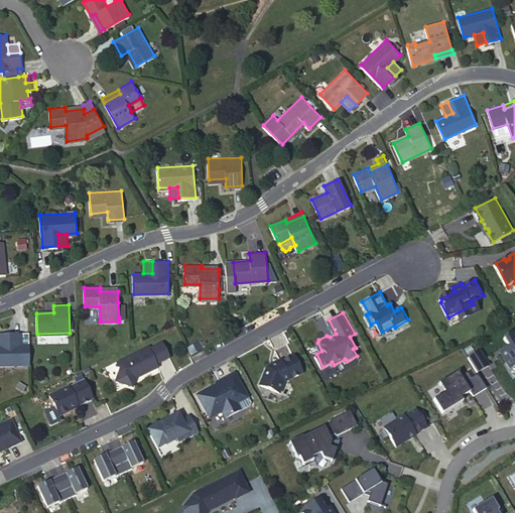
[(514,330),(504,336),(509,344),(500,350),(510,366),(514,363),(514,330)]
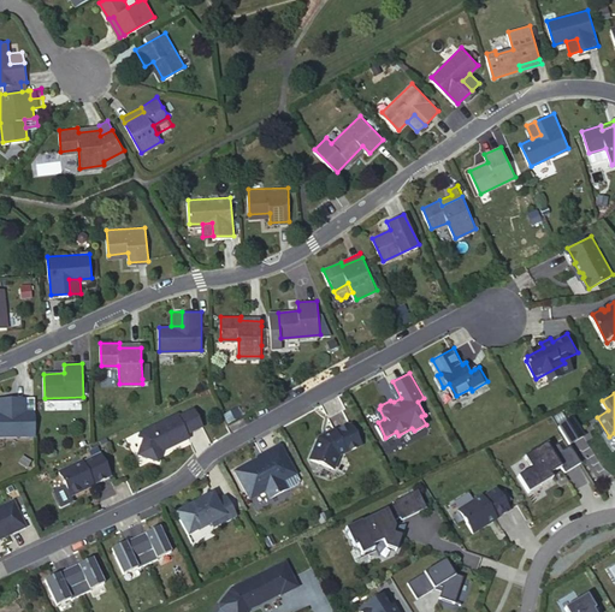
[(35,396),(25,397),(27,410),(36,410),(35,396)]
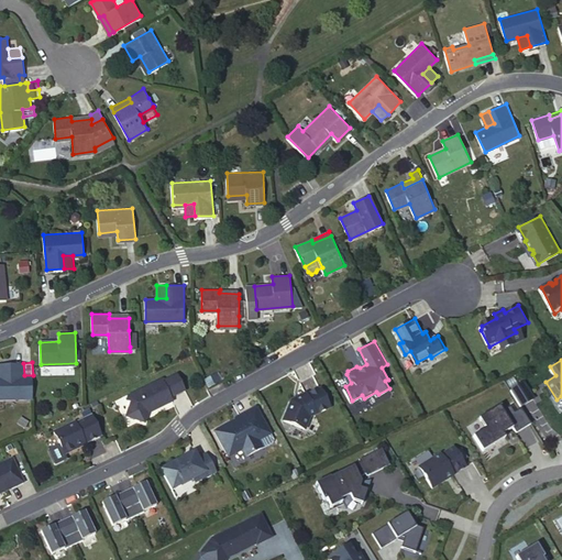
[(0,374),(0,397),(33,396),(33,375),(24,375),(23,363),(6,363),(6,375),(0,374)]
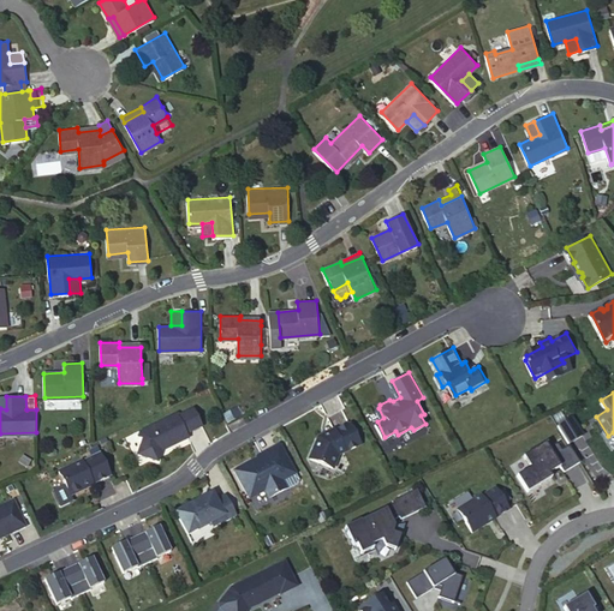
[(242,413),(237,406),(227,412),(231,419),(242,413)]
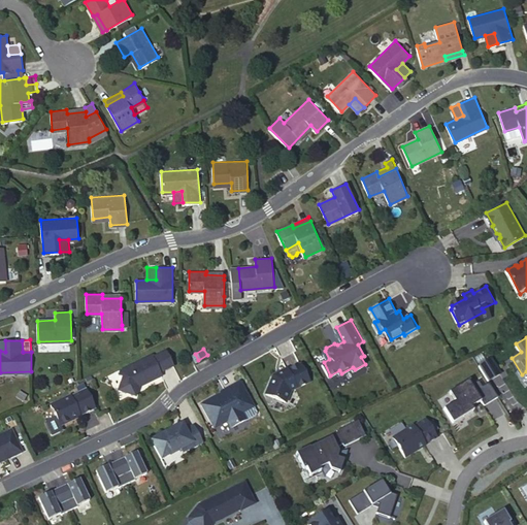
[(120,388),(137,394),(140,384),(143,382),(144,383),(163,374),(162,373),(175,366),(168,352),(155,358),(154,354),(122,369),(124,374),(120,388)]
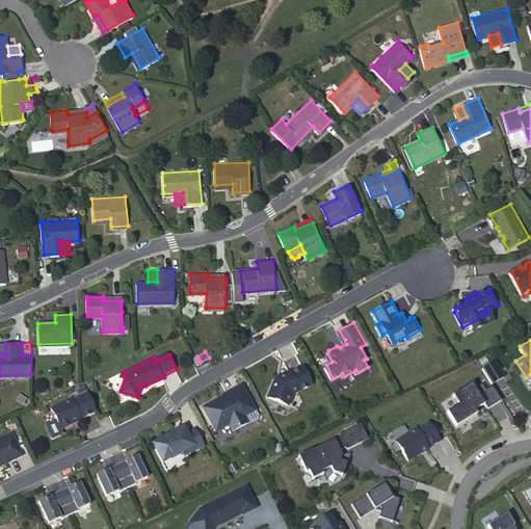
[(495,359),(483,366),(493,381),(505,374),(495,359)]
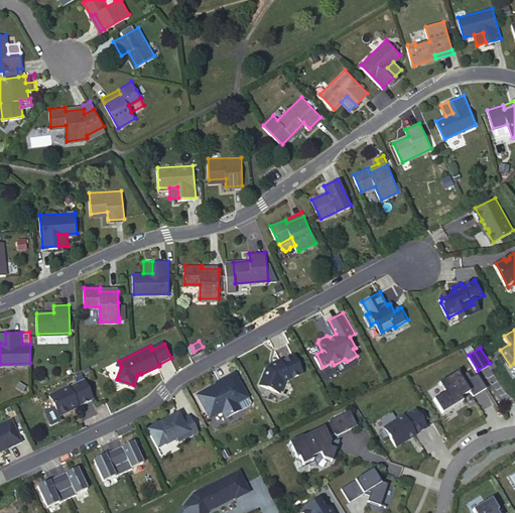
[(303,371),(295,353),(282,360),(282,358),(275,361),(276,363),(270,366),(267,367),(261,383),(280,391),(286,379),(290,377),(303,371)]
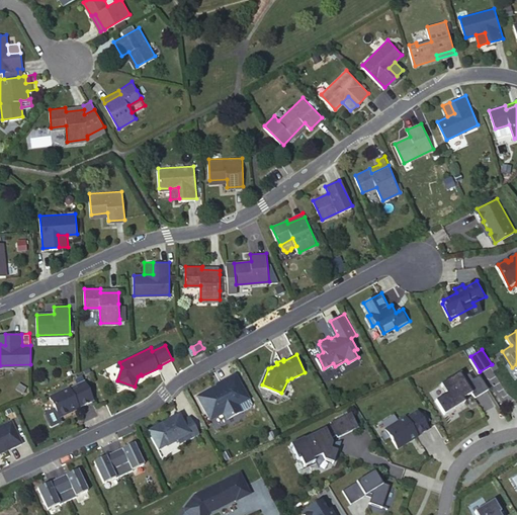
[(476,396),(489,388),(481,372),(474,376),(470,370),(463,375),(460,370),(441,382),(447,392),(436,399),(445,412),(465,400),(463,396),(472,391),(476,396)]
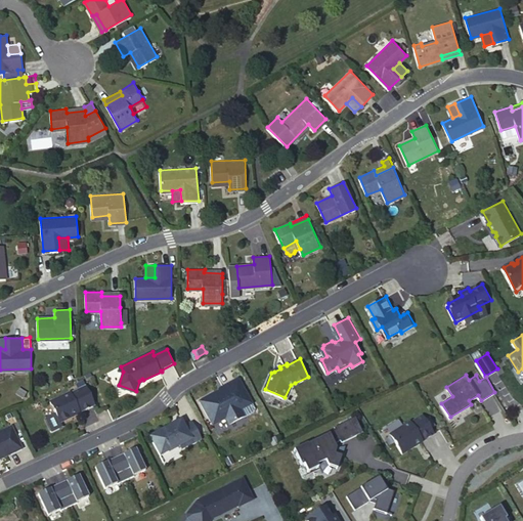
[(253,401),(240,376),(223,385),(225,387),(222,389),(221,387),(201,398),(214,422),(227,415),(230,421),(246,414),(242,407),(253,401)]
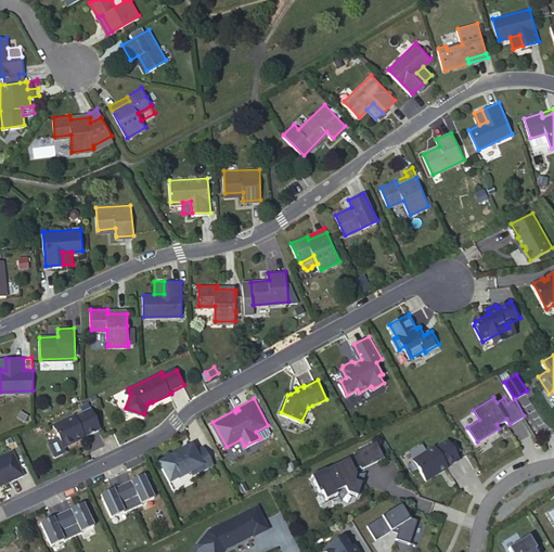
[(101,427),(92,408),(76,414),(75,413),(54,423),(65,446),(76,440),(77,438),(80,436),(80,438),(86,436),(85,435),(101,427)]
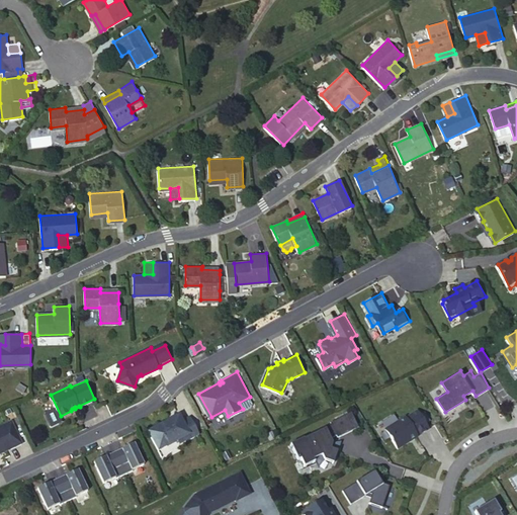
[(250,397),(239,403),(243,409),(243,410),(252,405),(253,402),(250,397)]
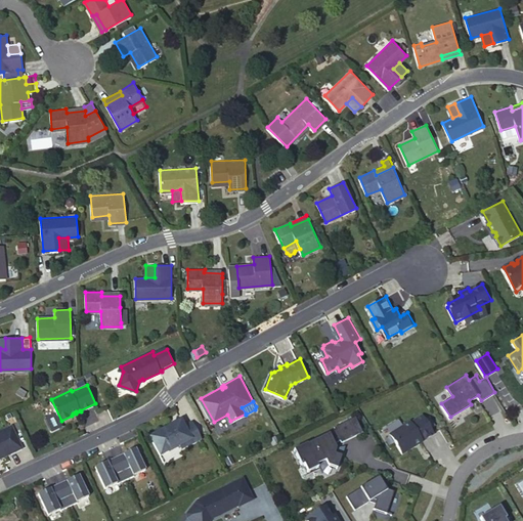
[(410,420),(391,432),(402,451),(410,446),(411,443),(413,442),(415,444),(423,439),(422,438),(434,431),(423,413),(410,421),(410,420)]
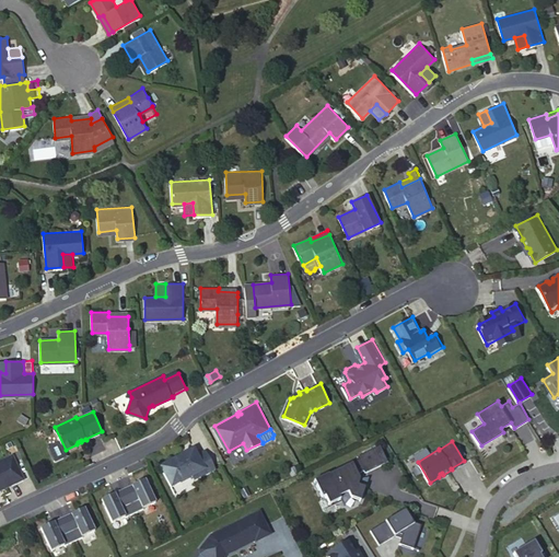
[(329,471),(315,478),(323,495),(326,494),(329,502),(340,497),(341,497),(340,494),(349,489),(351,495),(361,498),(365,486),(358,484),(360,477),(358,472),(364,468),(365,471),(388,460),(381,443),(358,455),(358,456),(351,460),(352,461),(329,473),(329,471)]
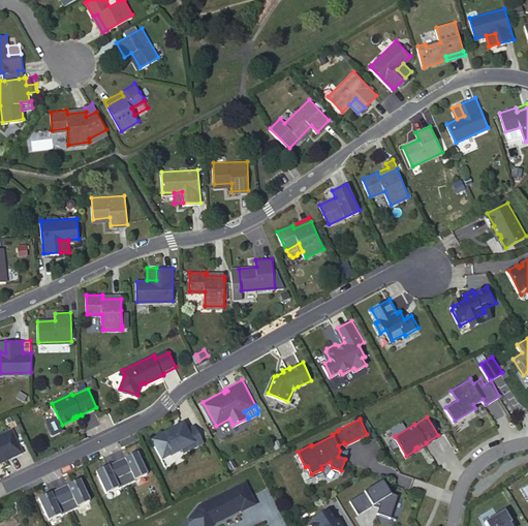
[(205,440),(195,422),(187,427),(185,422),(184,421),(153,438),(162,457),(182,446),(189,443),(191,446),(191,447),(205,440)]
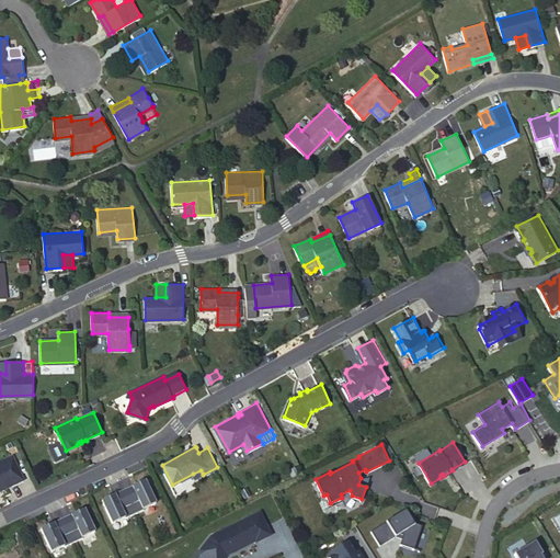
[(13,455),(0,460),(0,489),(13,484),(13,485),(24,479),(13,455)]
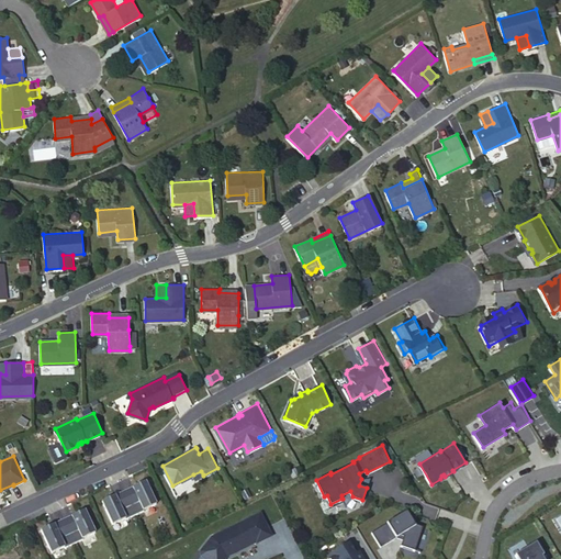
[(157,501),(147,478),(125,488),(136,512),(145,507),(145,506),(157,501)]
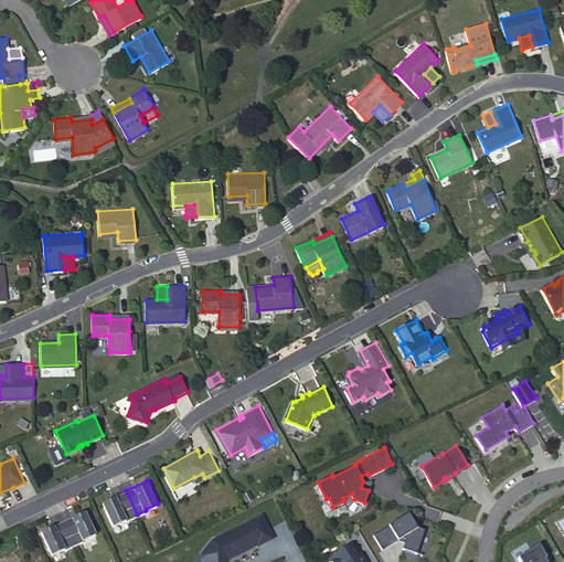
[(372,480),(363,481),(361,488),(369,490),(372,480)]
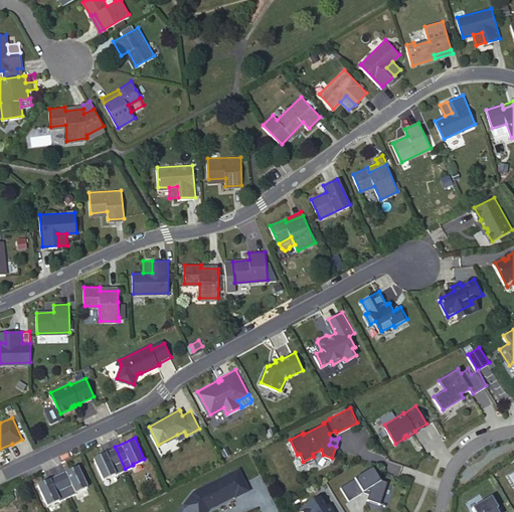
[(115,447),(95,456),(104,477),(116,472),(116,473),(125,469),(115,447)]
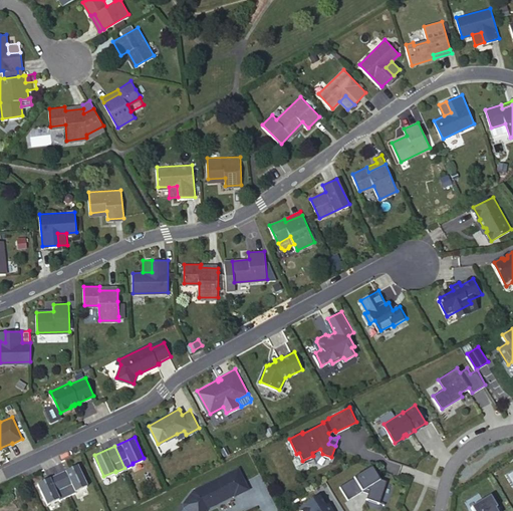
[(313,456),(312,456),(314,459),(316,463),(322,454),(320,449),(312,453),(313,456)]
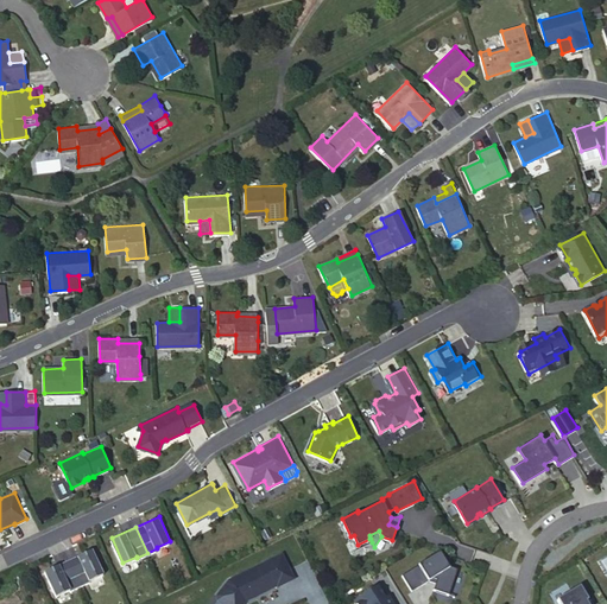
[(105,571),(93,547),(69,558),(81,584),(92,579),(90,578),(105,571)]
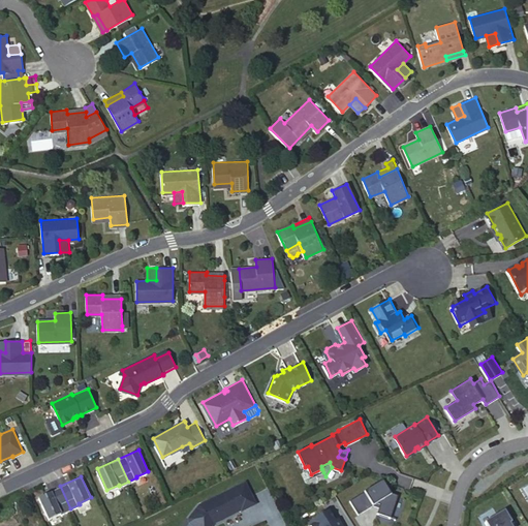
[(383,478),(350,498),(359,513),(377,501),(380,502),(377,512),(392,517),(400,493),(391,490),(394,482),(383,478)]
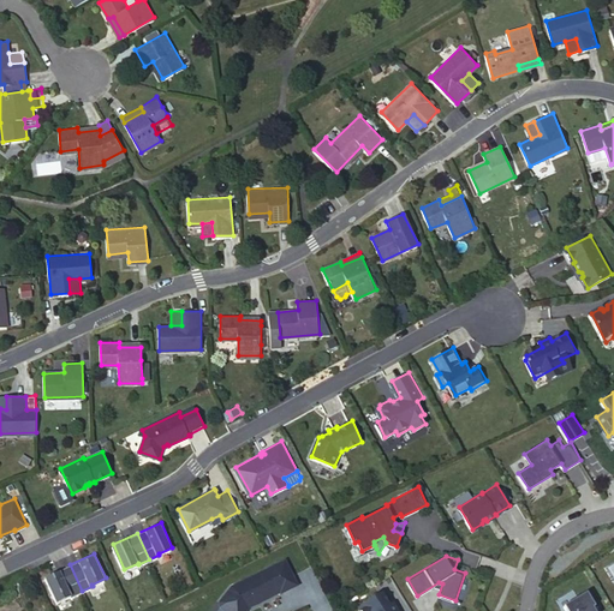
[(298,582),(286,558),(233,585),(221,600),(221,604),(230,610),(245,610),(250,605),(258,600),(258,599),(263,597),(263,598),(281,589),(282,591),(298,582)]
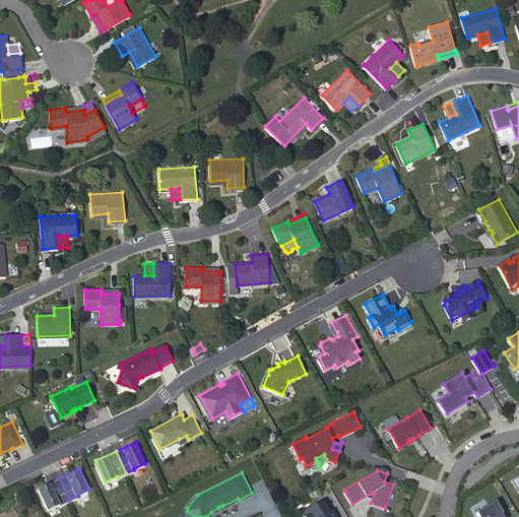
[(39,487),(49,508),(60,503),(61,504),(69,500),(59,477),(39,487)]
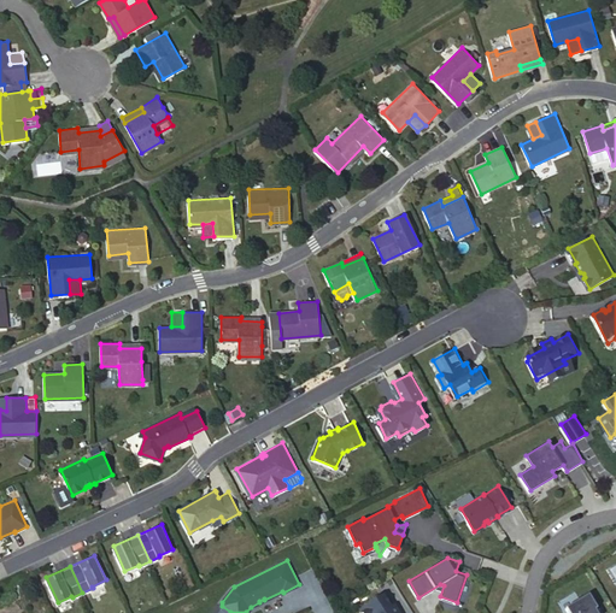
[(598,612),(596,607),(598,606),(590,593),(567,606),(570,612),(598,612)]
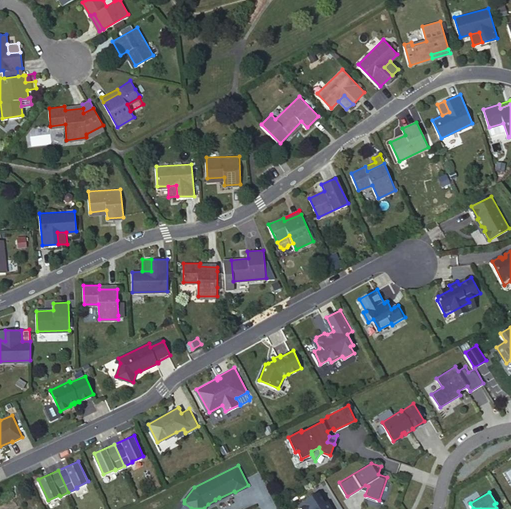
[(317,494),(300,505),(302,508),(332,508),(327,501),(324,504),(317,494)]
